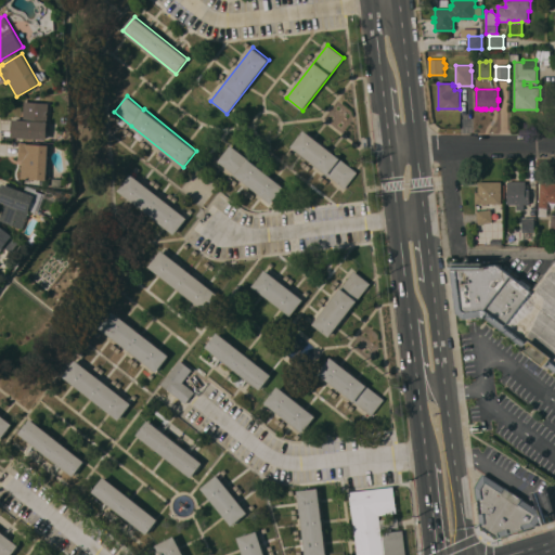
[(49,103),(48,139),(13,137),(14,119),(24,119),(25,102),(49,103)]
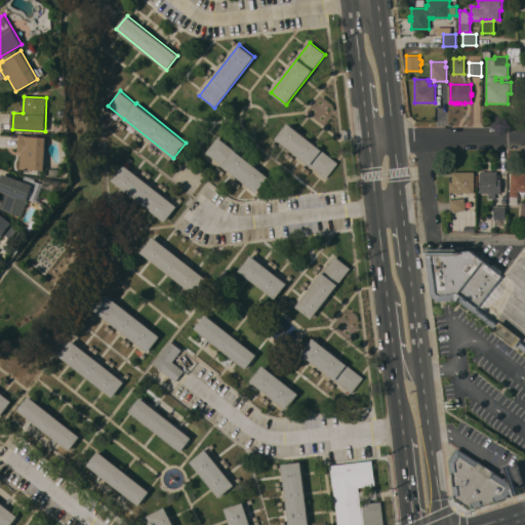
[(338,162),(326,177),(276,138),(288,123),(338,162)]
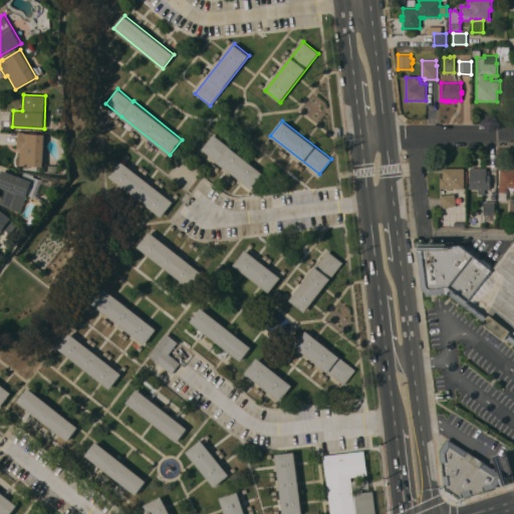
[(43,167),(20,165),(21,149),(17,149),(18,132),(23,132),(23,133),(45,135),(43,167)]
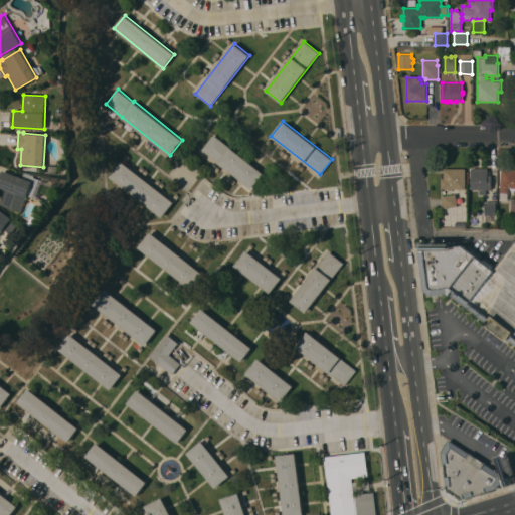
[(264,173),(251,188),(202,149),(213,134),(264,173)]
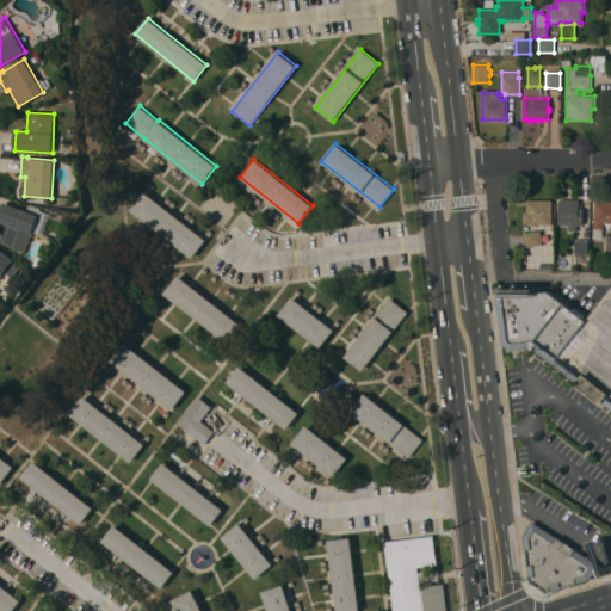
[(207,240),(192,258),(130,210),(144,191),(207,240)]
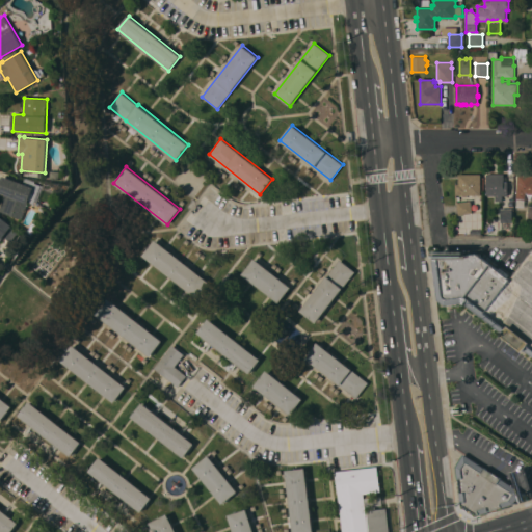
[(458,174),(480,174),(481,195),(466,195),(462,195),(456,195),(456,192),(455,192),(455,189),(456,189),(456,187),(455,187),(455,185),(456,185),(456,184),(458,184),(458,181),(458,174)]
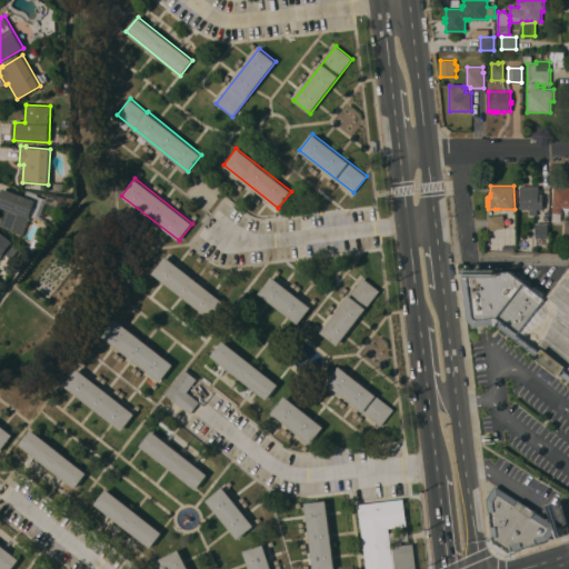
[(539,186),(539,193),(542,193),(542,209),(537,209),(537,215),(529,215),(529,209),(520,209),(520,186),(539,186)]
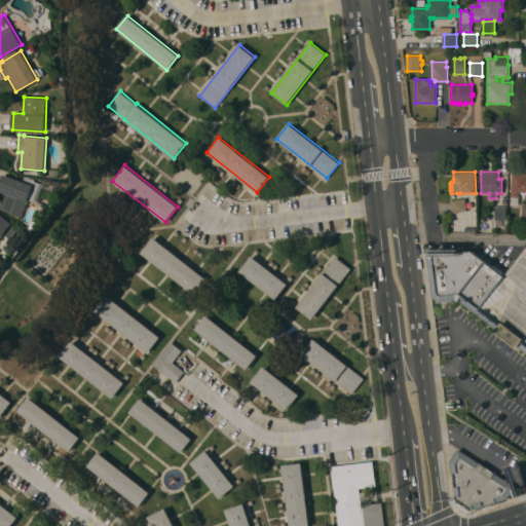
[(513,172),(525,172),(525,192),(522,191),(520,190),(519,196),(511,196),(513,172)]
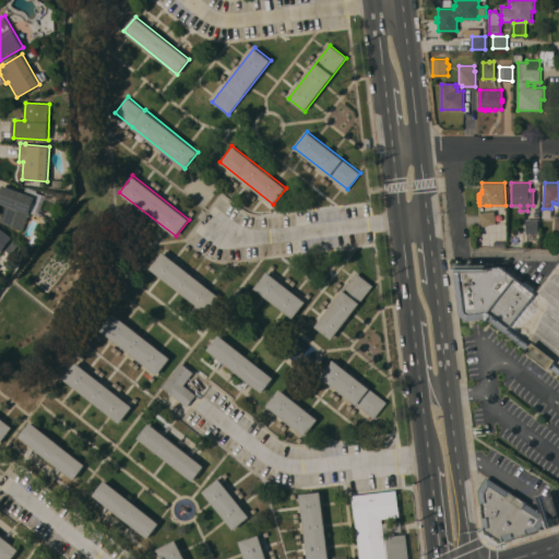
[(39,215),(30,212),(23,230),(0,222),(0,218),(6,204),(0,202),(0,187),(2,187),(3,185),(24,192),(26,187),(38,191),(38,192),(47,195),(39,215)]
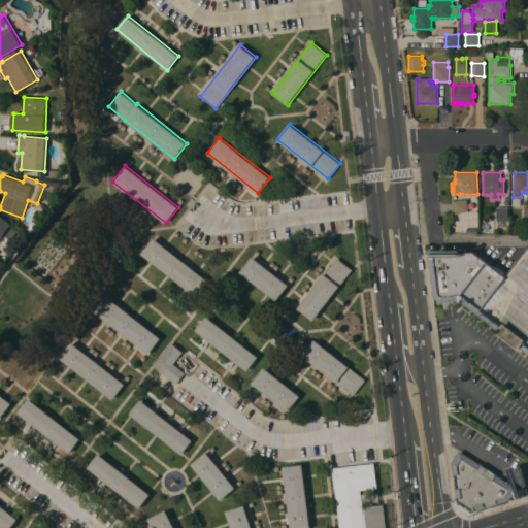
[(469,211),(455,212),(454,200),(467,198),(469,211)]
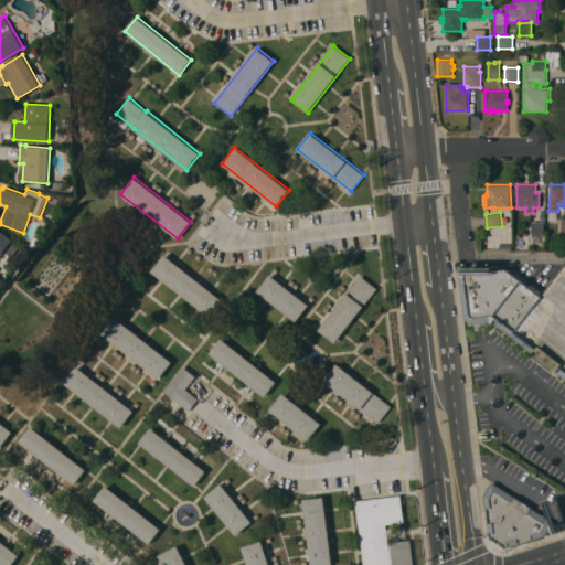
[(544,221),(544,236),(544,243),(537,244),(532,243),(532,221),(544,221)]
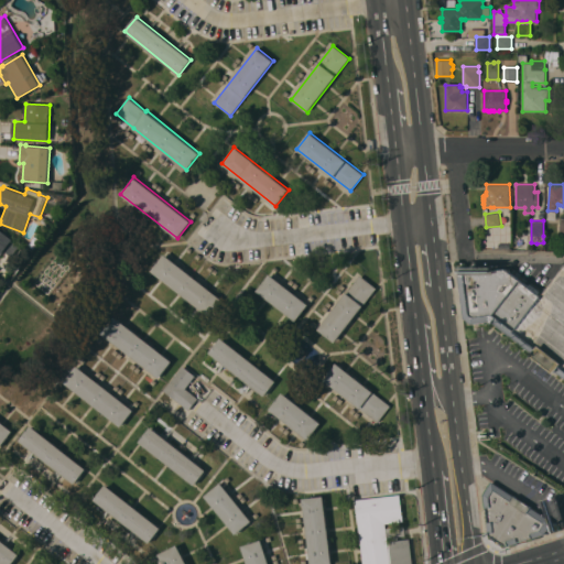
[(0,228),(13,239),(11,241),(19,247),(11,257),(4,250),(0,255),(0,228)]
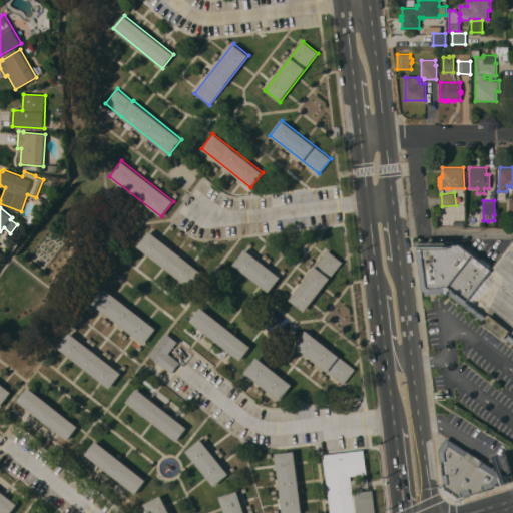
[(200,272),(194,280),(197,282),(194,285),(192,283),(189,287),(138,246),(149,230),(200,272)]
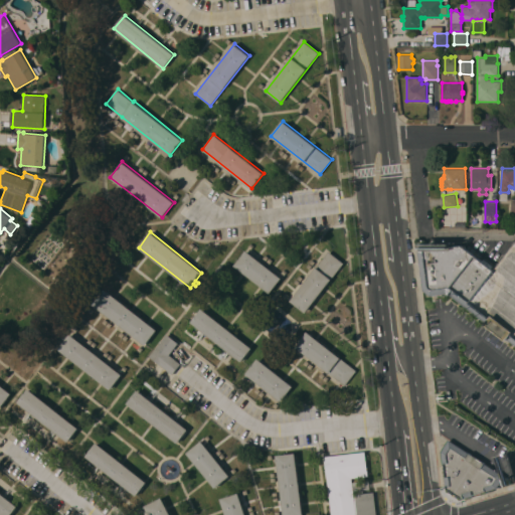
[(417,250),(423,290),(431,295),(447,293),(485,322),(514,345),(514,242),(493,270),(461,244),(450,245),(419,244),(419,249),(417,250)]
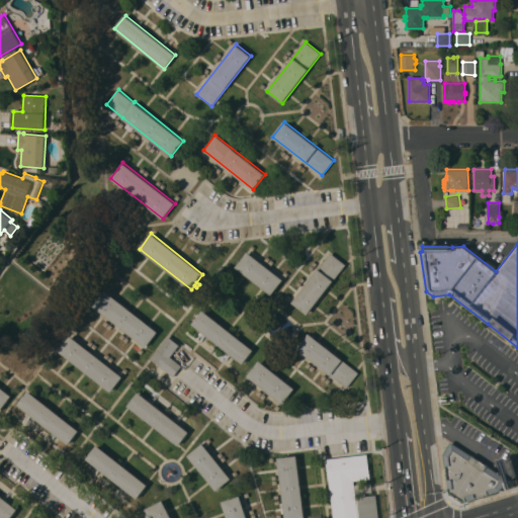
[(283,279),(271,294),(236,267),(248,251),(283,279)]
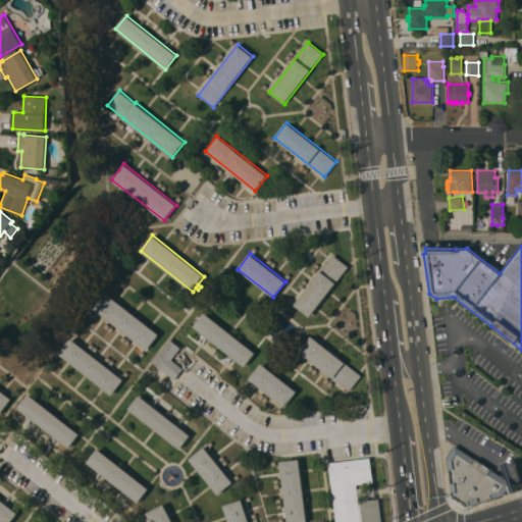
[(333,254),(349,266),(309,316),(294,305),(333,254)]
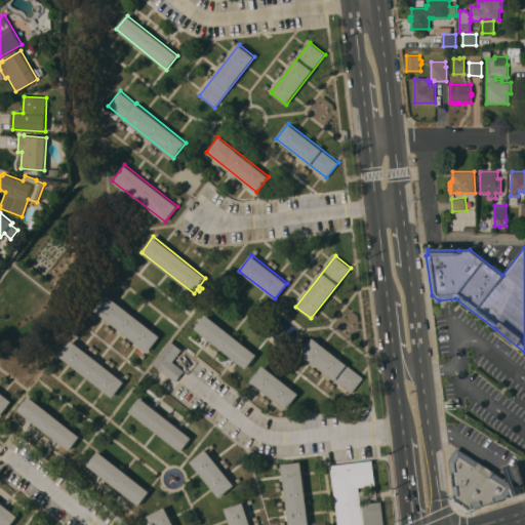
[(95,310),(108,294),(160,335),(148,352),(95,310)]
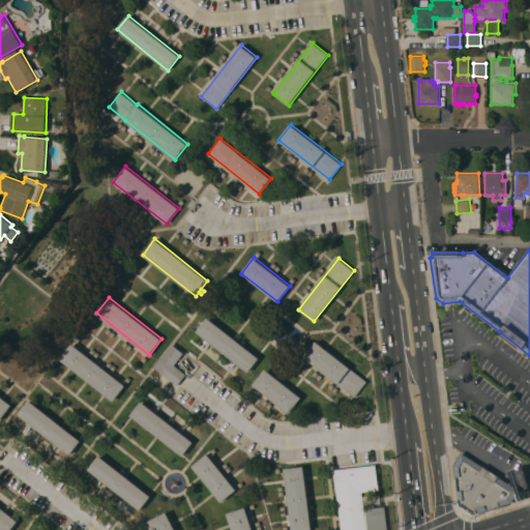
[(259,358),(248,372),(243,367),(242,369),(202,336),(202,335),(197,331),(208,317),(259,358)]
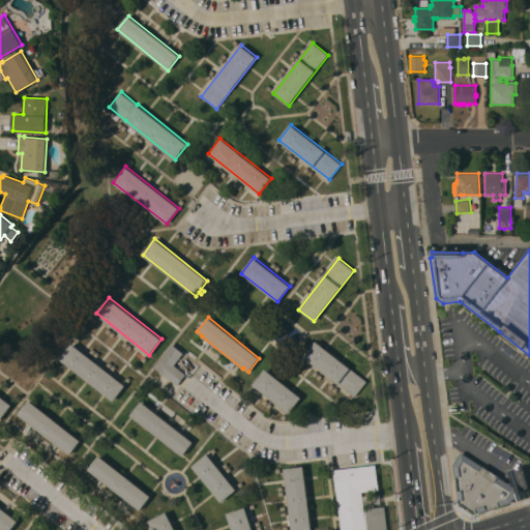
[(366,381),(355,396),(304,356),(316,341),(366,381)]
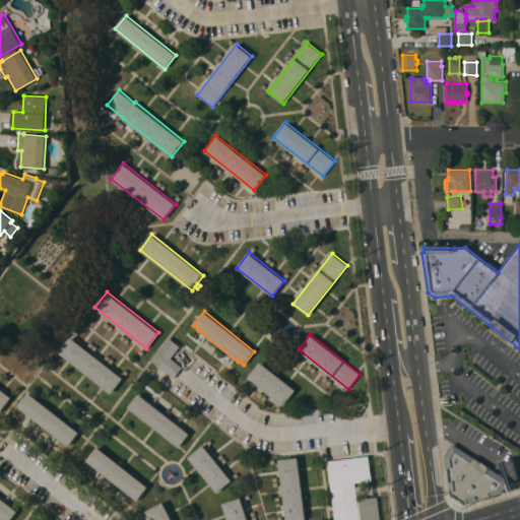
[(123,378),(111,393),(59,352),(71,336),(123,378)]
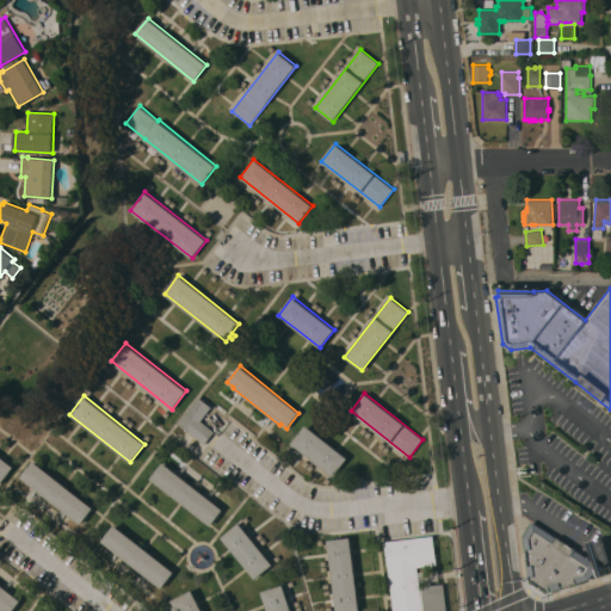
[(198,396),(211,407),(201,420),(215,431),(204,444),(177,423),(198,396)]
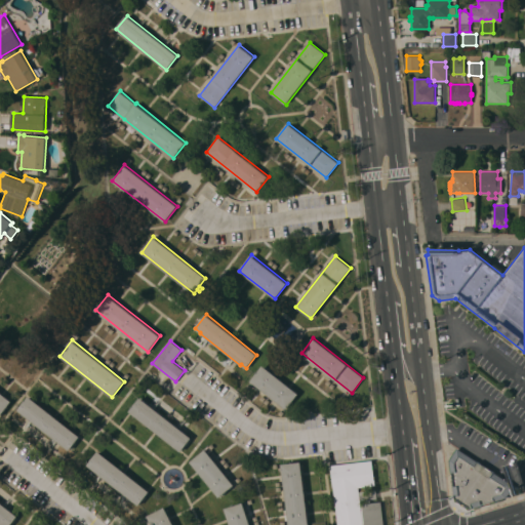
[(298,394),(286,409),(250,380),(263,365),(298,394)]
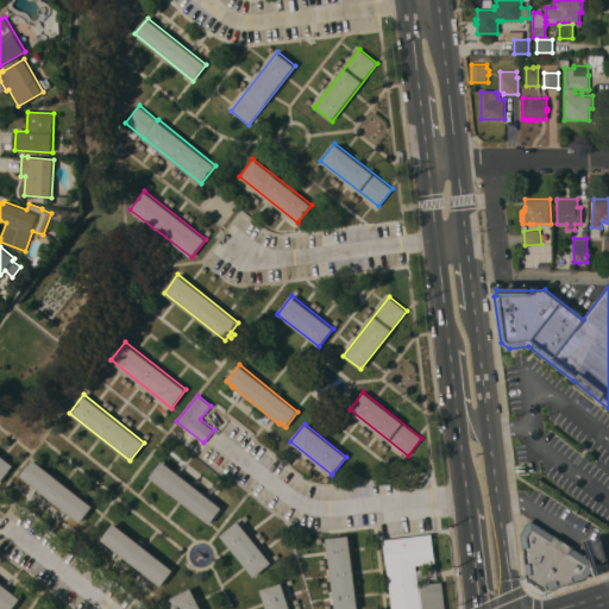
[(0,483),(0,453),(14,465),(0,483)]
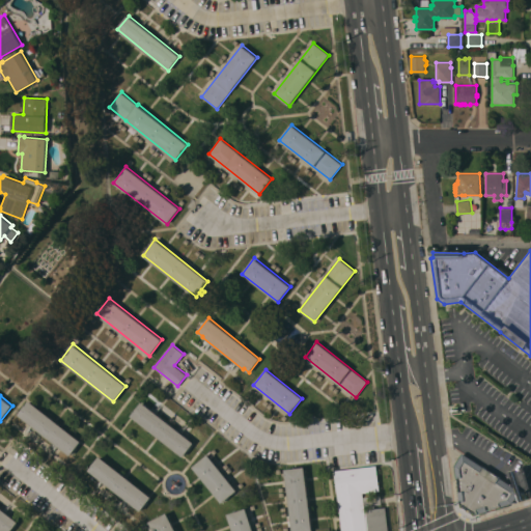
[(81,441),(70,455),(64,451),(63,452),(23,419),(24,418),(19,414),(30,400),(81,441)]
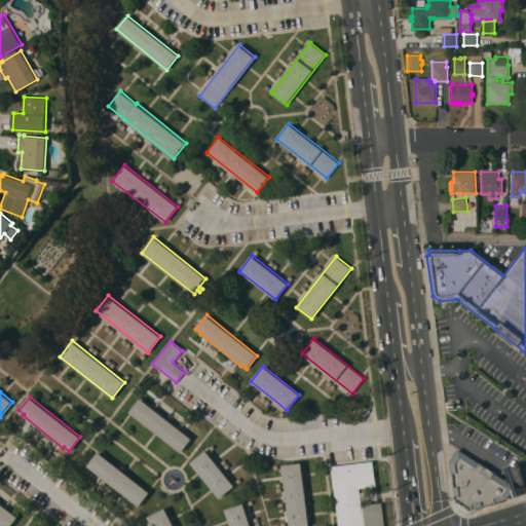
[(192,438),(181,452),(129,412),(134,408),(133,407),(136,403),(137,404),(141,398),(192,438)]
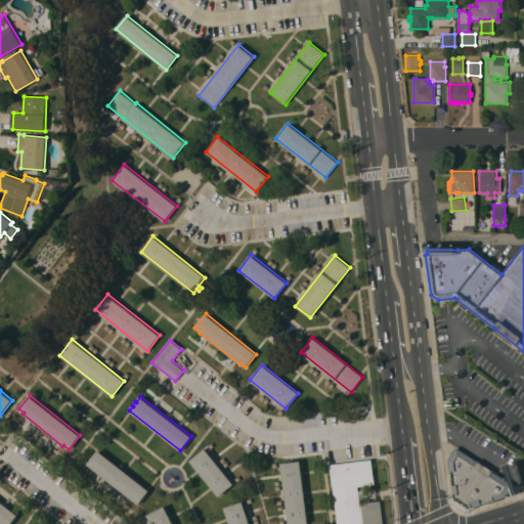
[(233,484),(218,496),(190,461),(206,448),(233,484)]
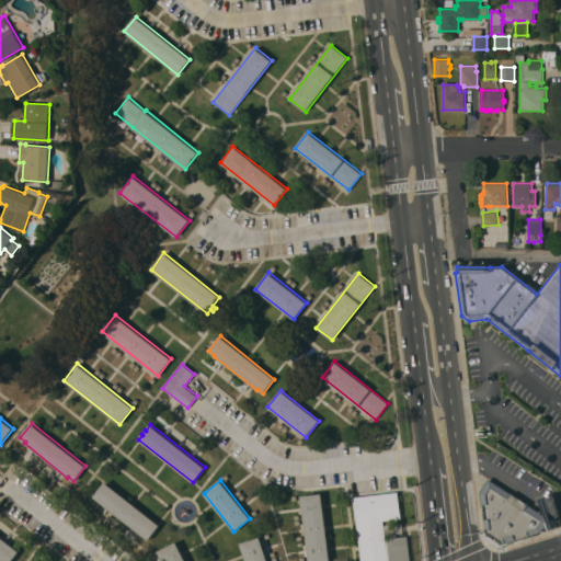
[(490,480),(480,493),(485,533),(502,541),(541,530),(549,522),(526,502),(512,493),(490,480)]
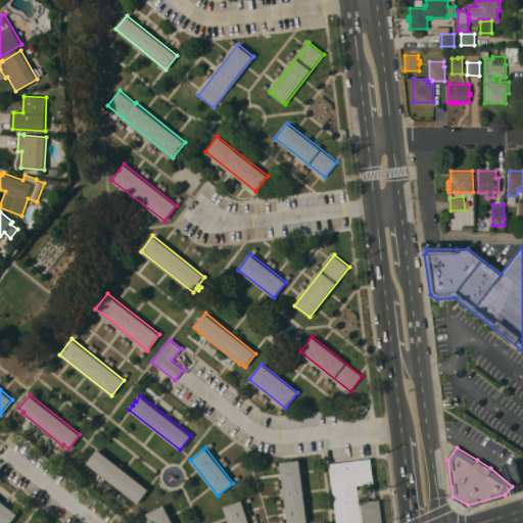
[(149,489),(138,504),(87,464),(98,449),(149,489)]
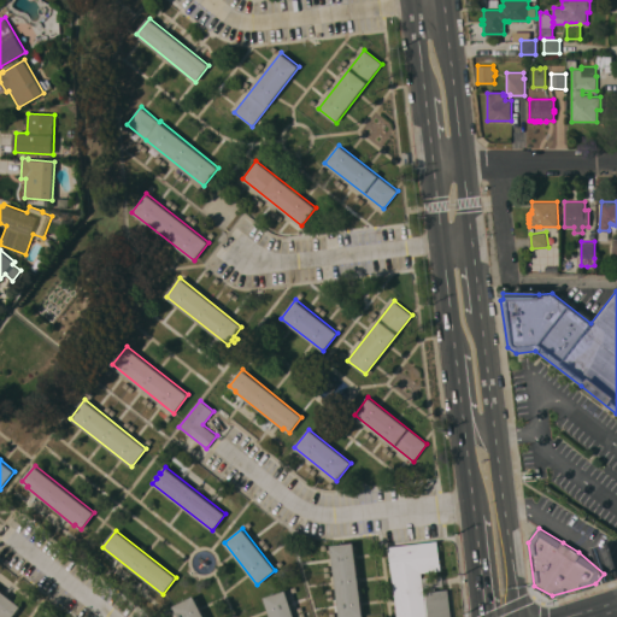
[(397,616),(389,546),(438,540),(441,570),(421,573),(422,577),(442,575),(444,586),(435,587),(435,589),(429,591),(429,587),(423,588),(424,593),(425,593),(425,592),(447,589),(451,616),(397,616)]
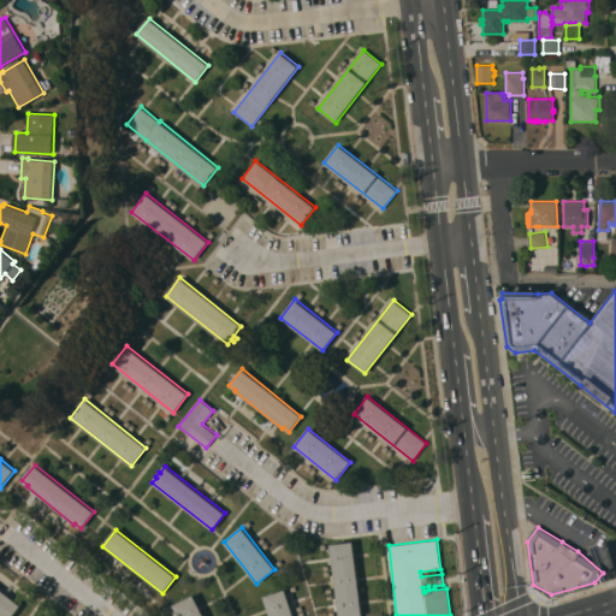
[(339,615),(331,544),(354,542),(361,615),(339,615)]
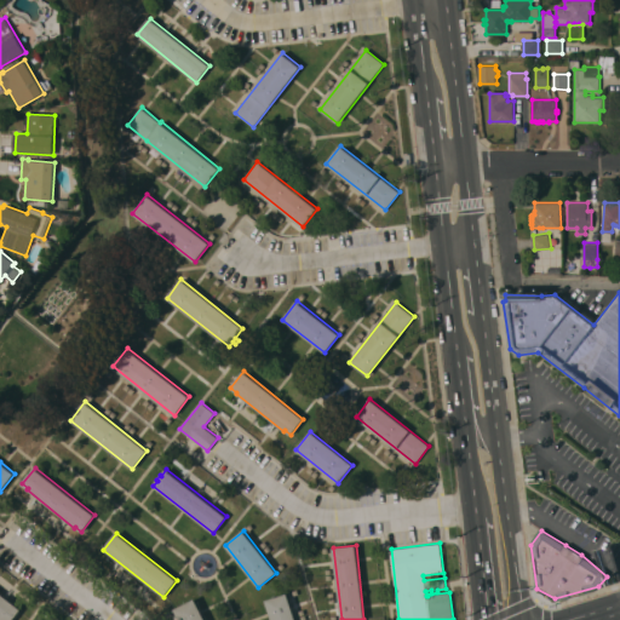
[(0,592),(21,609),(12,619),(3,619),(0,618),(0,592)]
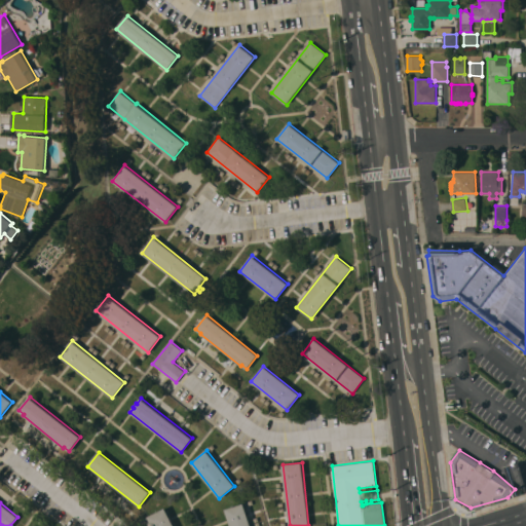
[(251,525),(230,525),(225,509),(243,502),(251,525)]
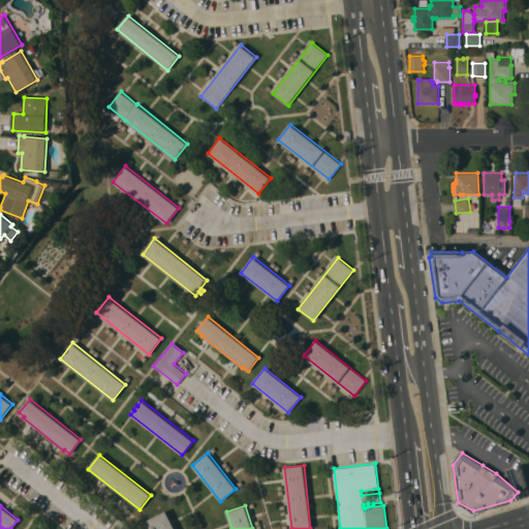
[(176,528),(153,528),(149,520),(166,510),(176,528)]
